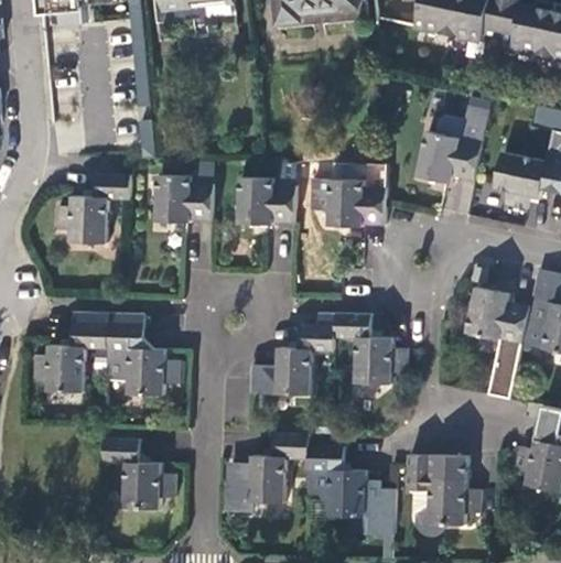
[(43,0),(45,13),(100,9),(99,0),(43,0)]
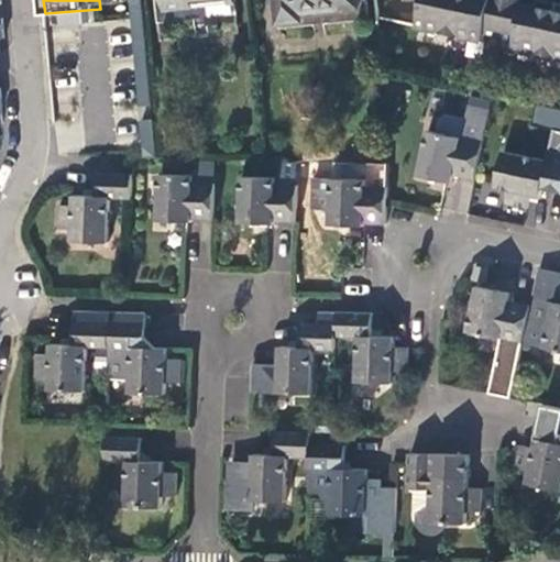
[(167,0),(168,10),(210,6),(237,3),(242,2),(241,0),(167,0)]
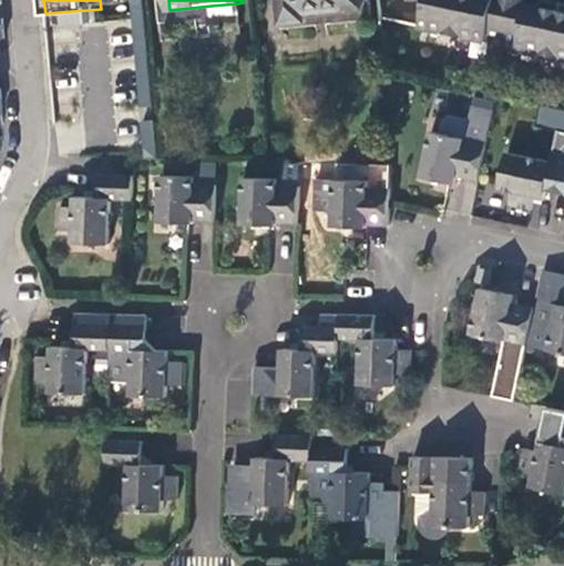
[(278,0),(282,29),(371,21),(368,0),(278,0)]
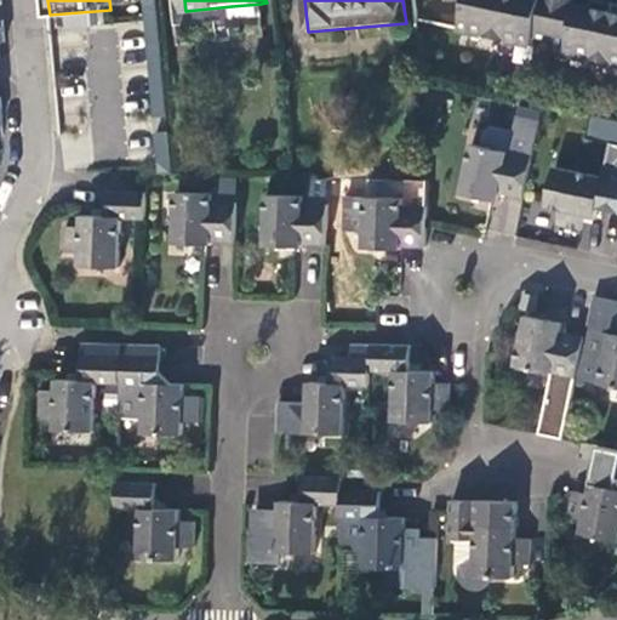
[(457,0),(466,1),(458,33),(616,66),(616,0),(457,0)]
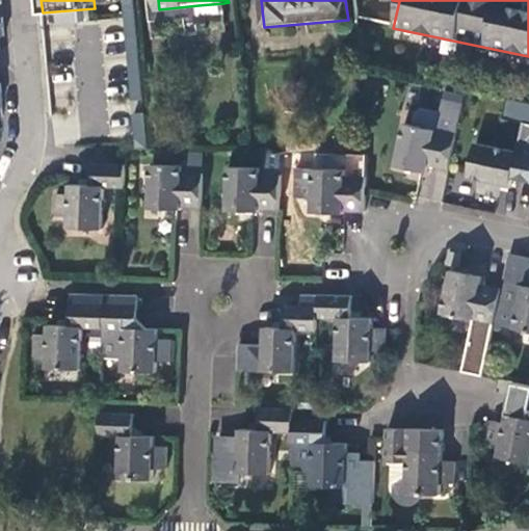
[(223,3),(199,5),(200,17),(223,15),(223,3)]
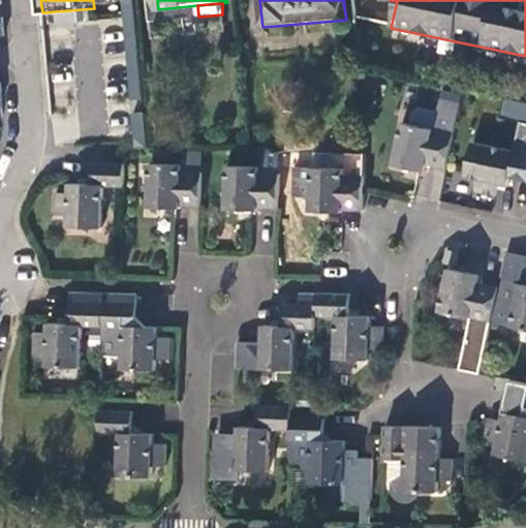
[(443,168),(460,93),(440,89),(431,130),(401,123),(392,165),(418,171),(423,172),(424,164),(443,168)]
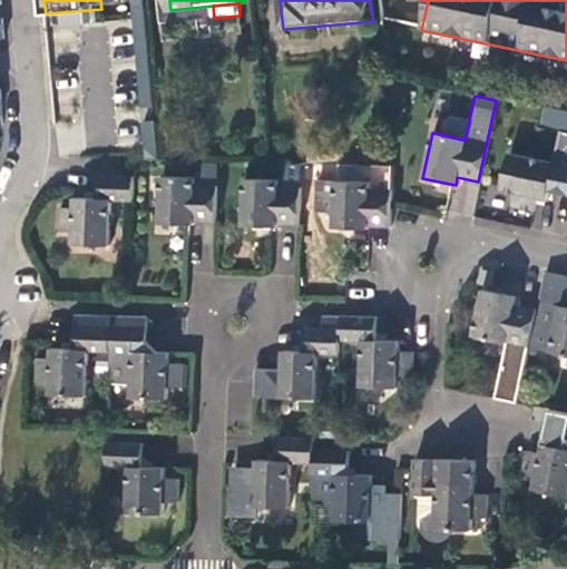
[(138,158),(152,158),(150,120),(137,120),(138,158)]
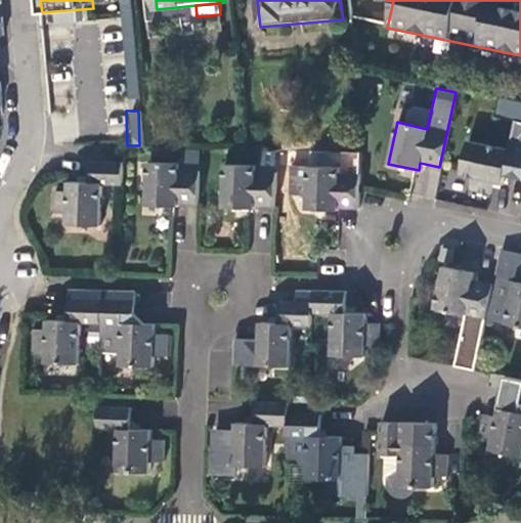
[(503,176),(520,179),(520,123),(515,123),(509,153),(467,143),(460,175),(471,177),(468,190),(489,195),(491,183),(501,185),(503,176)]
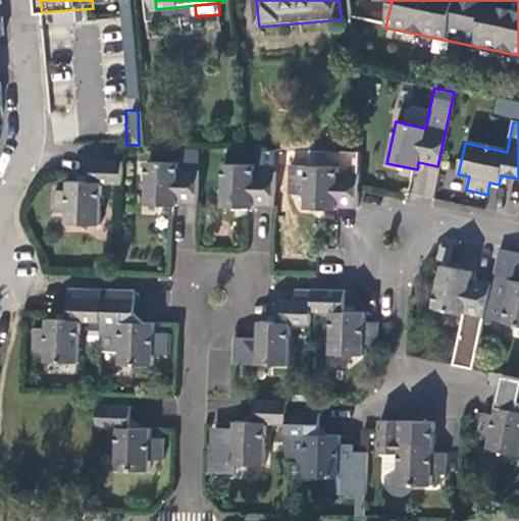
[(359,137),(329,136),(329,149),(359,150),(359,137)]
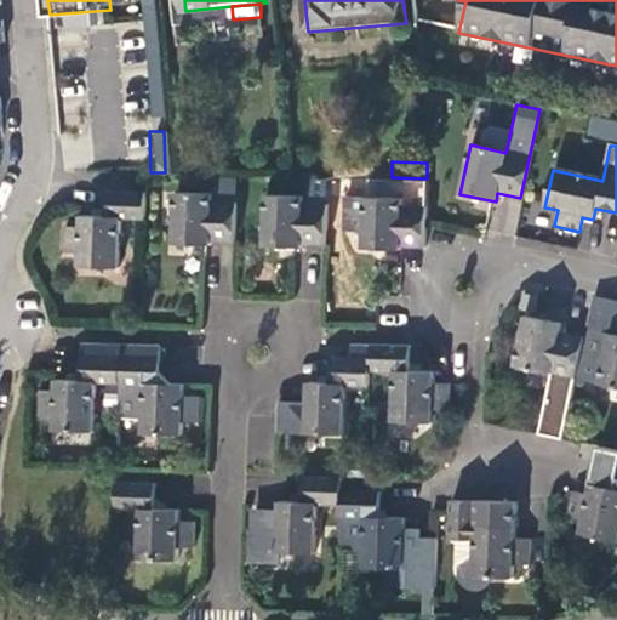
[(142,219),(144,219),(146,193),(106,192),(104,216),(80,215),(79,227),(64,227),(63,252),(78,255),(79,267),(118,268),(120,217),(142,219)]
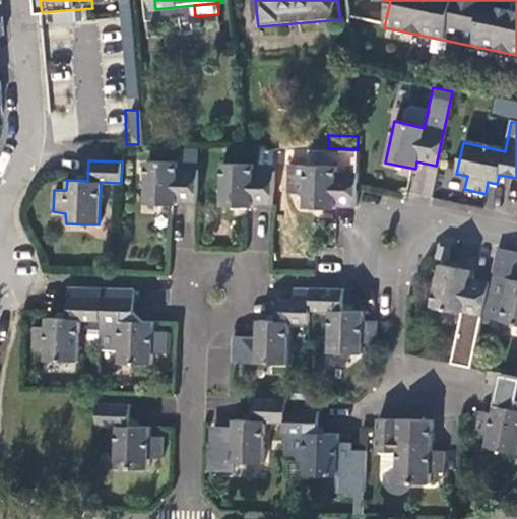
[(176,202),(196,203),(197,169),(177,167),(177,163),(146,161),(144,203),(175,204),(176,202)]
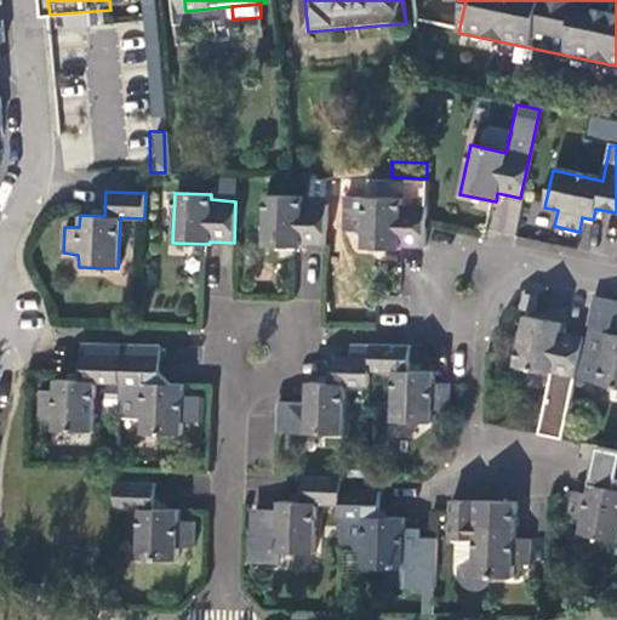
[(325,245),(326,204),(302,204),(302,198),(266,195),(264,246),(300,248),(300,244),(325,245)]
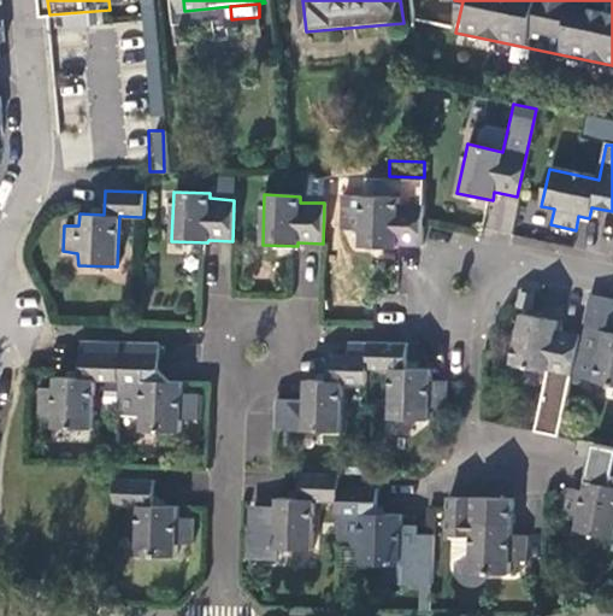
[(422,218),(422,205),(399,204),(399,199),(363,198),(342,197),(341,229),(361,230),(360,247),(396,248),(396,245),(420,247),(422,222),(422,218)]
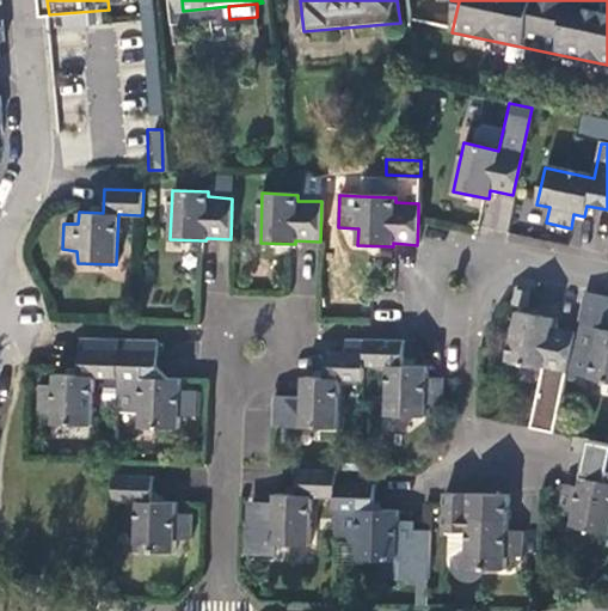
[(607,324),(607,301),(581,295),(573,335),(565,374),(607,383),(607,333),(607,334),(607,324)]
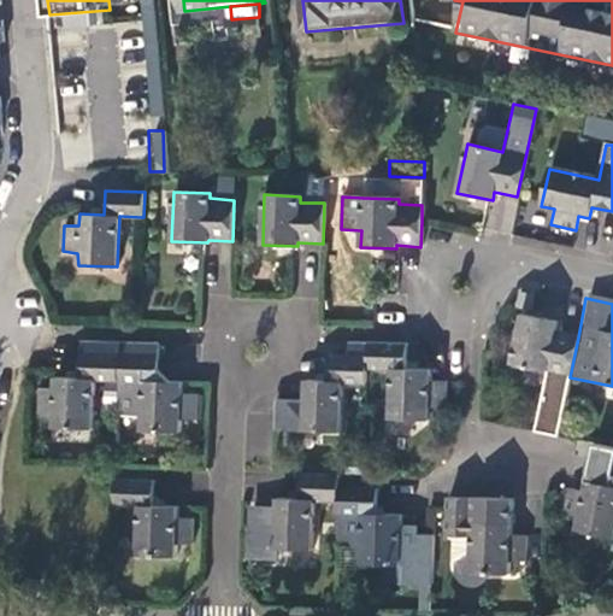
[(556,324),(520,316),(510,367),(546,374),(534,433),(558,436),(570,377),(578,338),(554,333),(556,324)]
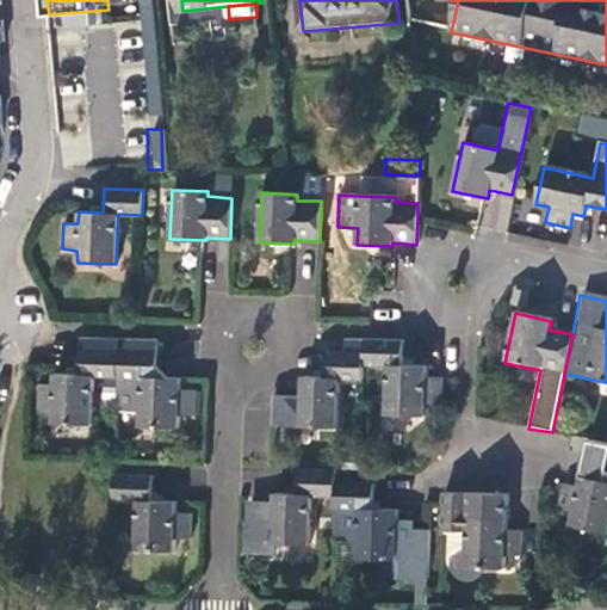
[(118,339),(80,338),(78,374),(54,373),(53,384),(37,383),(36,408),(51,410),(50,423),(90,425),(92,376),(116,377),(118,339)]
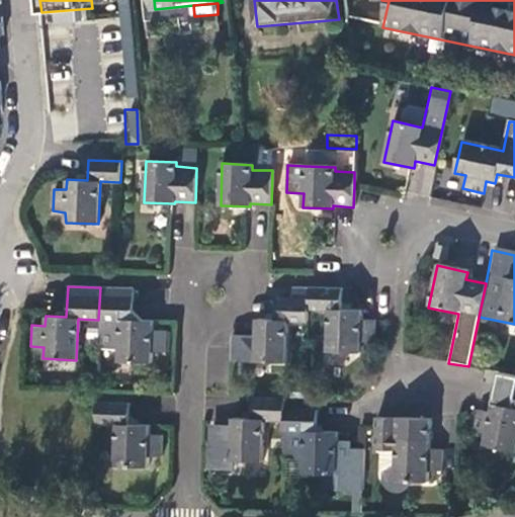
[(98,320),(97,348),(117,349),(117,361),(151,363),(151,352),(164,353),(165,331),(152,331),(153,321),(131,320),(132,289),(100,287),(98,320)]
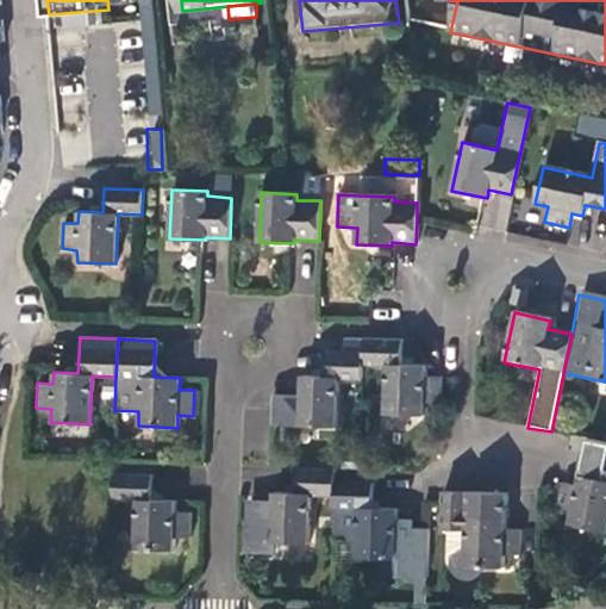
[(272,396),(270,427),(335,429),(337,380),(361,381),(362,364),(362,355),(362,339),(344,339),(343,354),(324,354),(323,377),(300,376),(300,397),(272,396)]
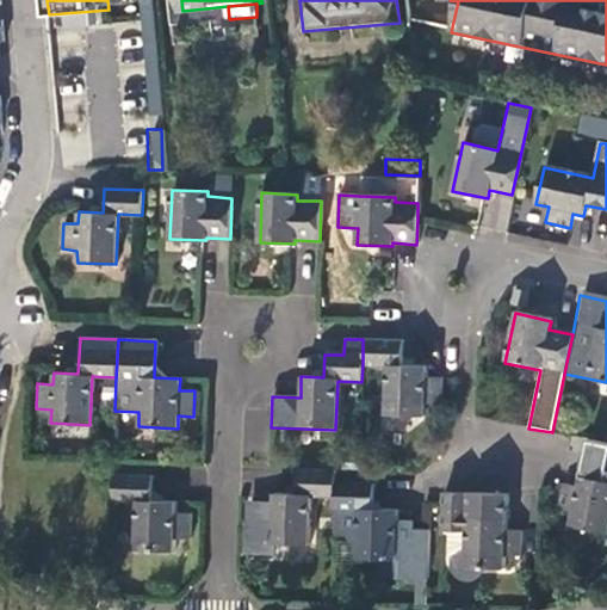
[(426,377),(426,365),(401,364),(402,340),(397,340),(363,339),(363,356),(363,364),(386,365),(384,414),(423,416),(425,402),(440,404),(441,377),(426,377)]
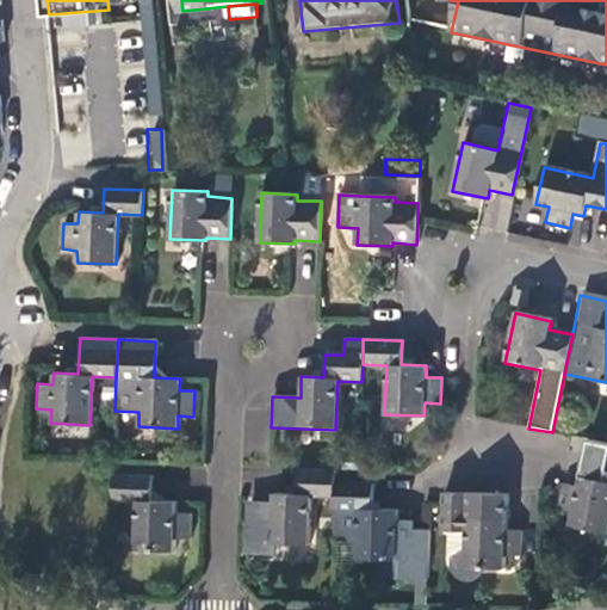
[(606,534),(606,530),(606,444),(586,439),(576,487),(561,485),(556,510),(571,513),(569,525),(606,534)]
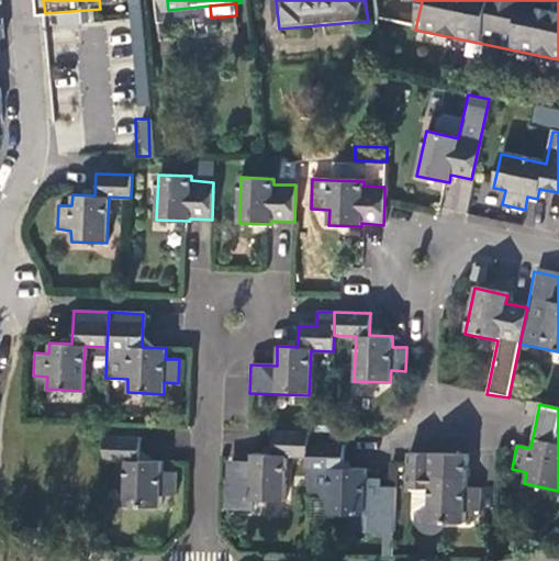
[(249,511),(250,501),(283,503),(284,458),(308,459),(309,434),(271,433),(270,456),(250,455),(250,463),(228,463),(226,509),(249,511)]
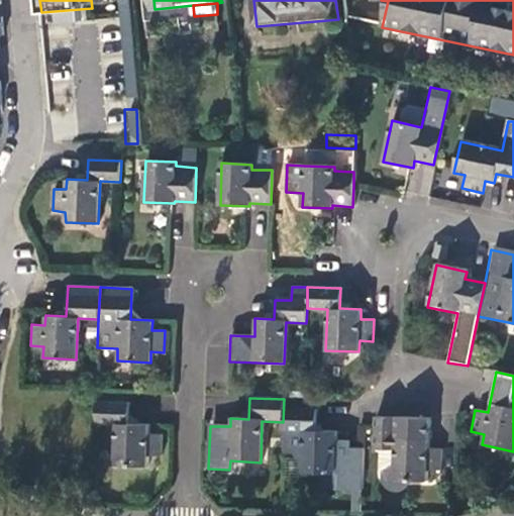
[(283,422),(282,453),(284,453),(291,453),(296,459),(300,459),(299,473),(332,474),(331,491),(350,491),(349,512),(360,513),(362,449),(348,448),(348,440),(334,440),(334,432),(314,431),(314,410),(308,409),(308,400),(304,400),(284,399),(283,422)]
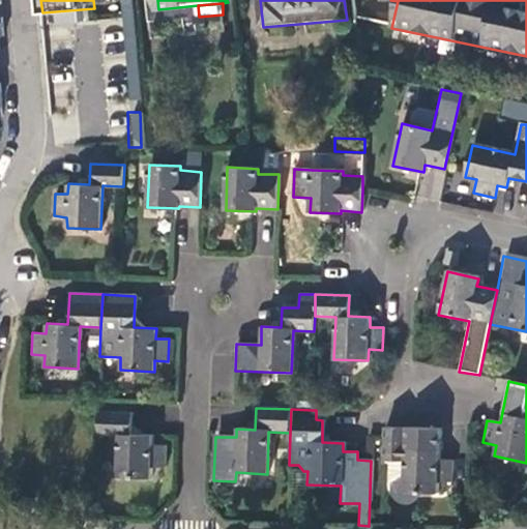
[(129,413),(97,412),(96,435),(116,435),(114,477),(148,479),(149,468),(163,468),(164,446),(149,445),(150,436),(128,435),(129,413)]
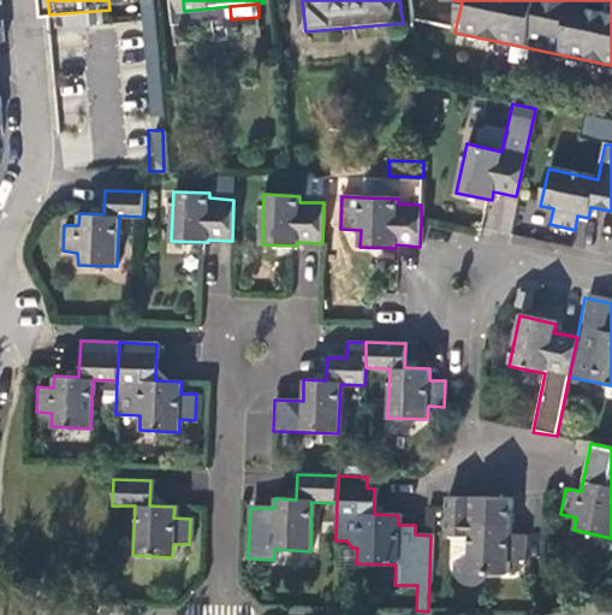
[(523,534),(507,534),(509,498),(469,497),(445,496),(443,534),(450,536),(467,536),(467,560),(465,572),(505,573),(506,560),(522,561),(523,534)]
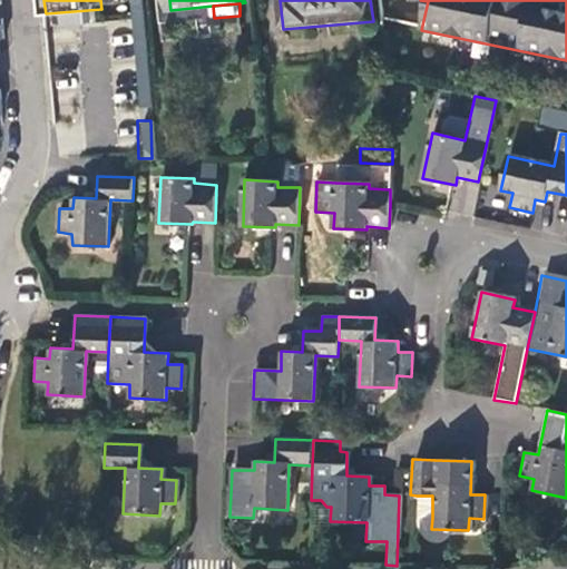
[(432,496),(417,496),(416,518),(432,518),(432,496)]
